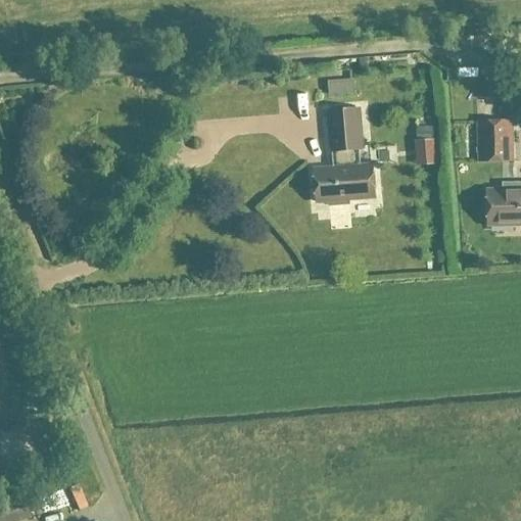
[(356,81),(331,82),(332,95),(357,93),(356,81)]
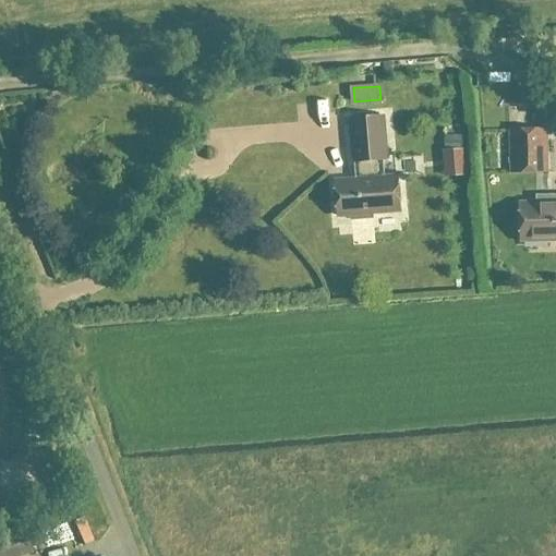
[(361,179),(336,180),(338,215),(351,214),(352,219),(374,218),(374,213),(401,210),(399,176),(386,177),(385,159),(388,159),(385,116),(352,118),(355,161),(360,161),(361,179)]
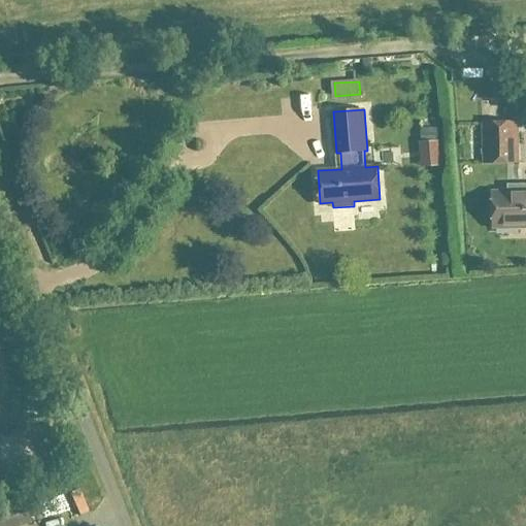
[(483,121),(484,162),(519,162),(518,120),(483,121)]
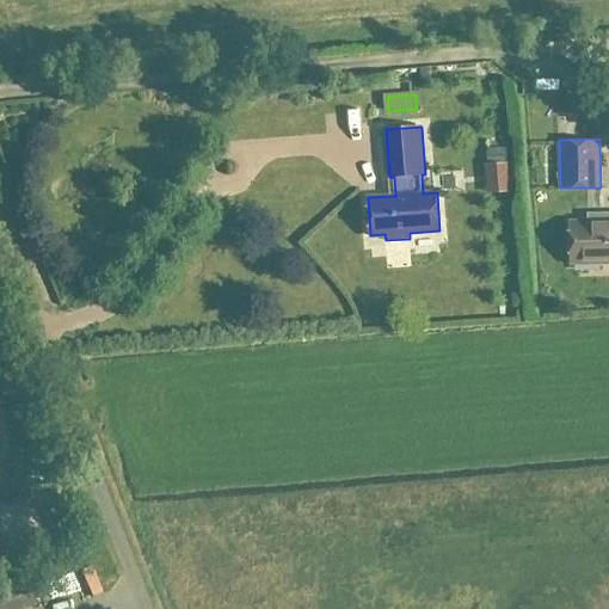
[(490,147),(491,161),(510,160),(509,146),(490,147)]
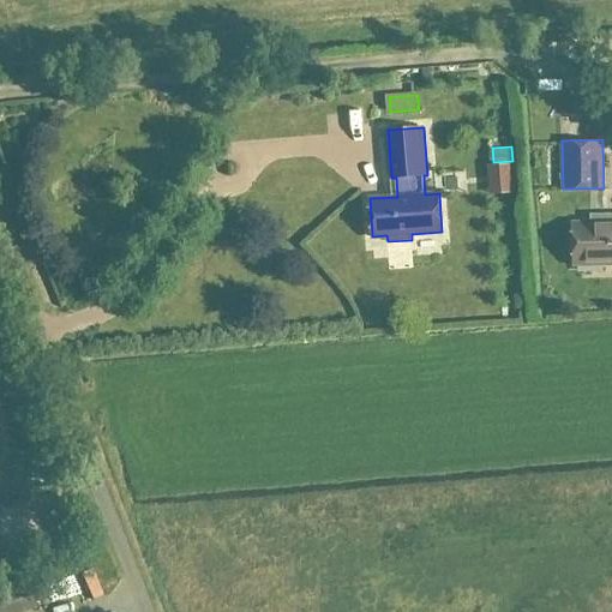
[(611,213),(592,213),(592,222),(575,222),(576,263),(611,263),(611,213)]
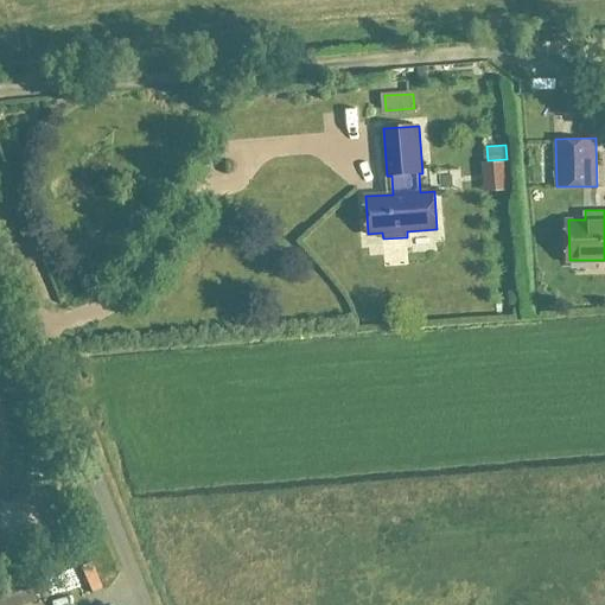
[(26,572),(0,581),(0,604),(23,604),(37,599),(26,572)]
